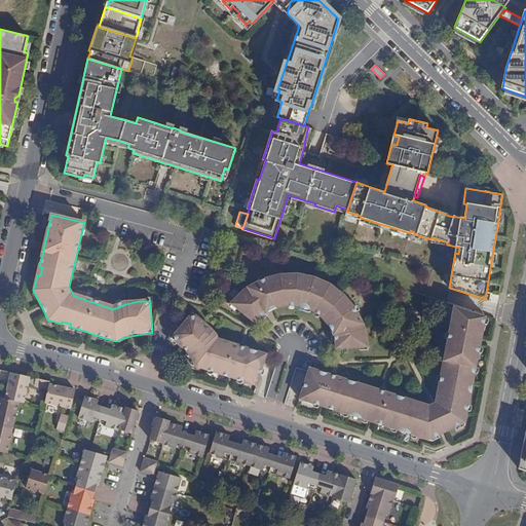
[(336,348),(368,346),(366,333),(361,321),(354,308),(346,298),(337,290),(326,283),(313,277),(300,274),(287,274),(273,276),(261,280),(249,287),(238,295),(230,304),(255,324),(260,317),(266,312),(273,309),(280,306),(289,305),(297,306),(304,307),(311,310),(318,314),(324,320),(329,327),(333,333),(335,341),(336,348)]
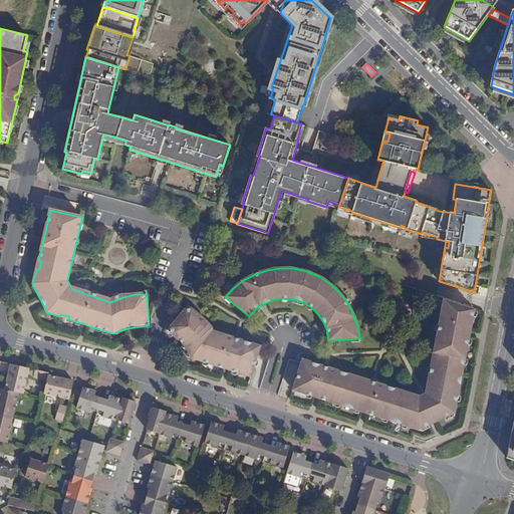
[(474,309),(443,300),(436,337),(429,376),(425,396),(419,397),(375,382),(327,367),(302,359),(301,362),(294,386),(307,390),(305,394),(313,397),(319,399),(340,406),(341,401),(353,405),(353,409),(360,412),(367,414),(389,421),(390,417),(403,420),(402,424),(419,430),(435,422),(440,420),(455,413),(457,401),(461,377),(465,358),(461,357),(463,344),(467,345),(469,337),(470,331),(470,329),(474,309)]
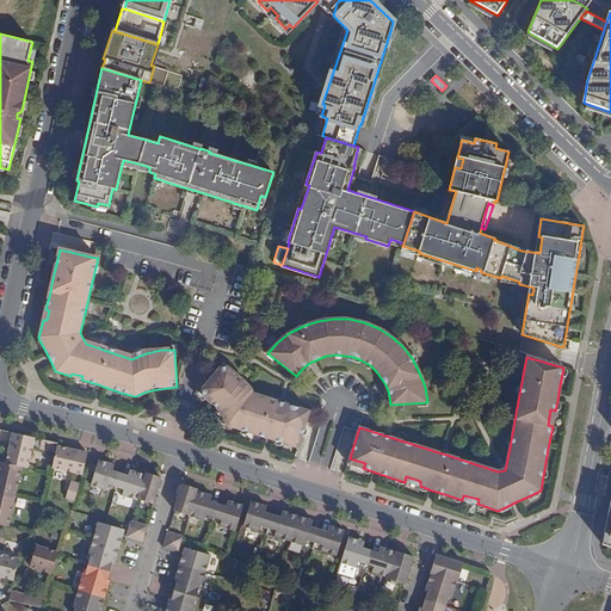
[(211,403),(213,406),(217,412),(220,414),(227,426),(240,430),(266,438),(273,440),(283,443),(284,438),(300,444),(307,420),(309,412),(253,394),(248,387),(236,375),(223,365),(199,394),(201,395),(211,403)]
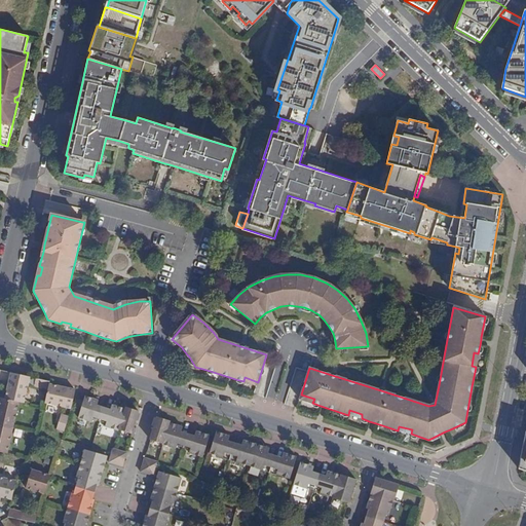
[(24,403),(30,377),(10,372),(8,383),(4,399),(19,402),(24,403)]
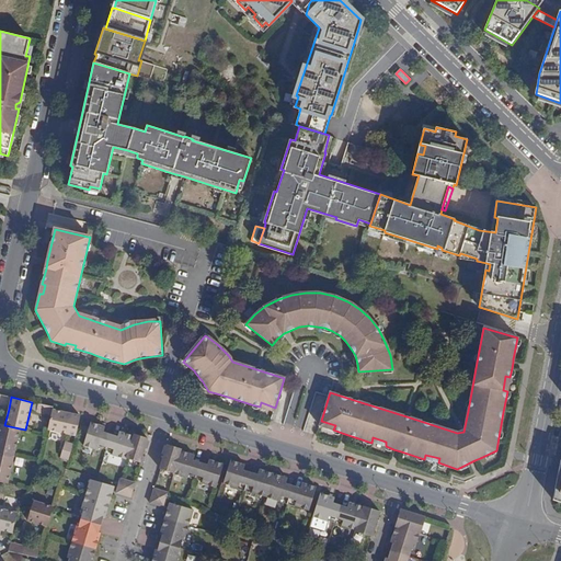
[(54,407),(38,403),(36,412),(52,415),(53,410),(54,407)]
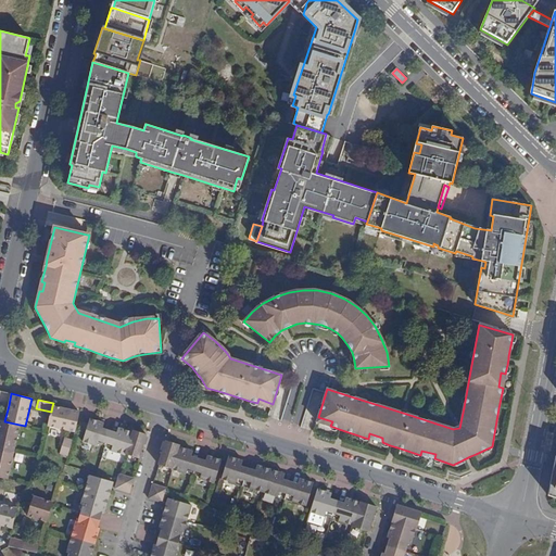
[(79,413),(52,406),(51,412),(48,426),(75,432),(79,413)]
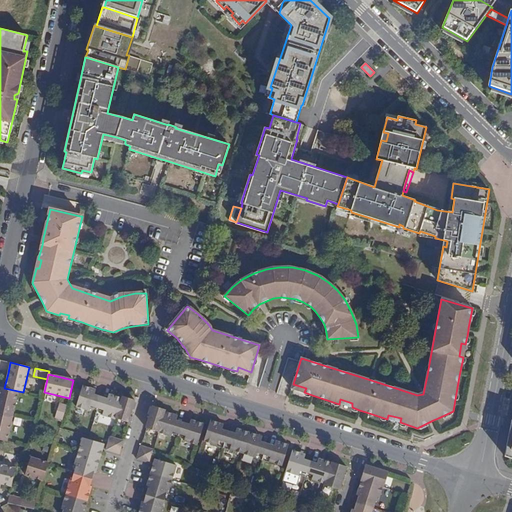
[(90,408),(96,410),(100,396),(95,394),(96,390),(82,385),(76,407),(89,411),(90,408)]
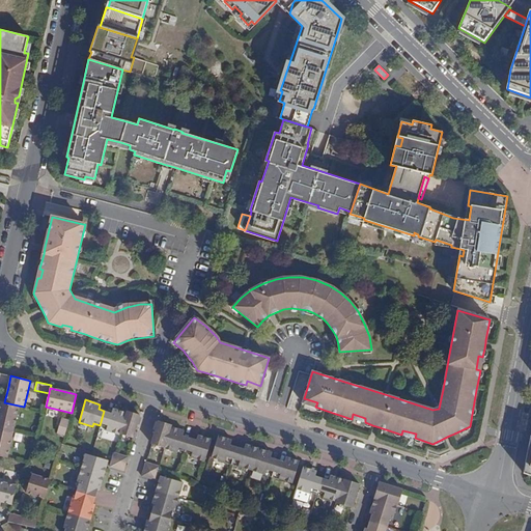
[(0,428),(12,431),(19,406),(4,402),(0,400),(0,428)]
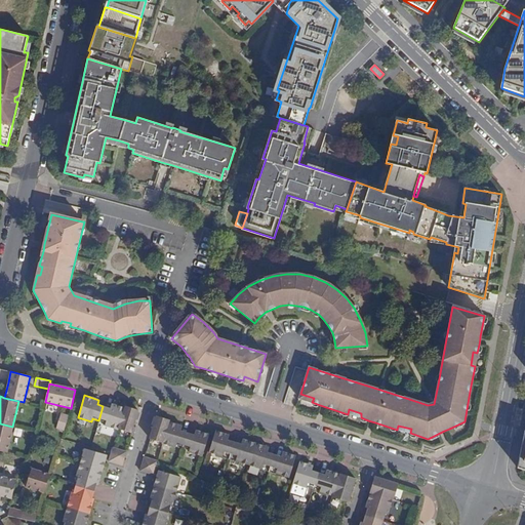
[(105,426),(118,430),(124,408),(111,404),(110,409),(103,406),(98,420),(105,422),(105,426)]
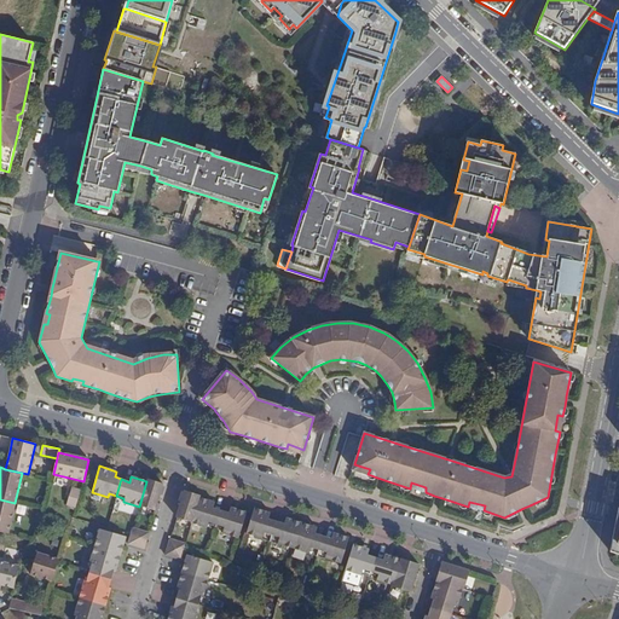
[(146,481),(139,507),(154,512),(160,495),(162,484),(148,479),(146,481)]
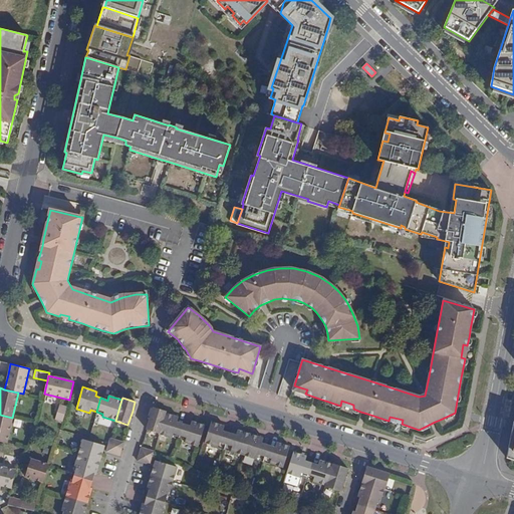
[(62,422),(67,408),(59,405),(55,419),(62,422)]
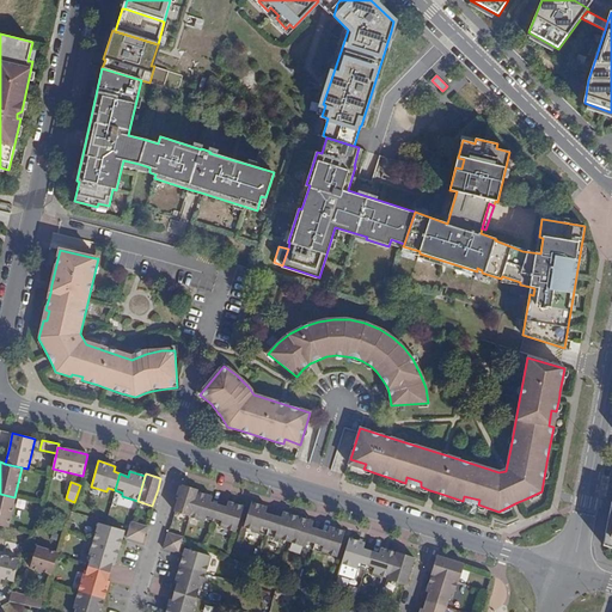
[(189,516),(196,491),(197,489),(182,485),(177,501),(175,512),(189,516)]
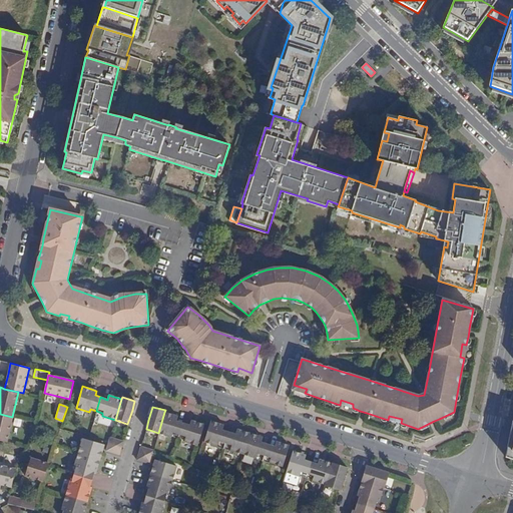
[(177,417),(164,412),(158,433),(158,434),(171,438),(172,435),(178,437),(182,423),(176,421),(177,417)]
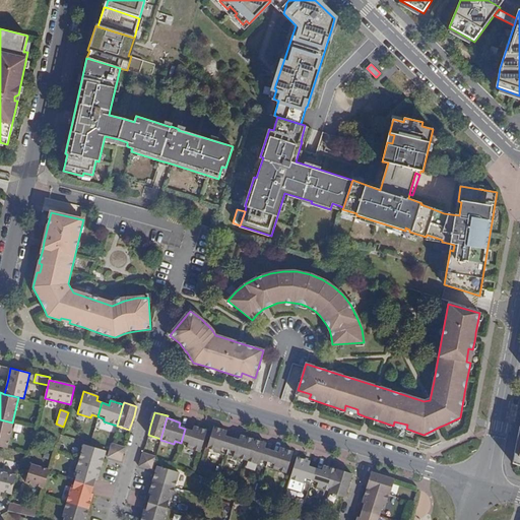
[(12,423),(0,419),(0,446),(6,448),(12,423)]
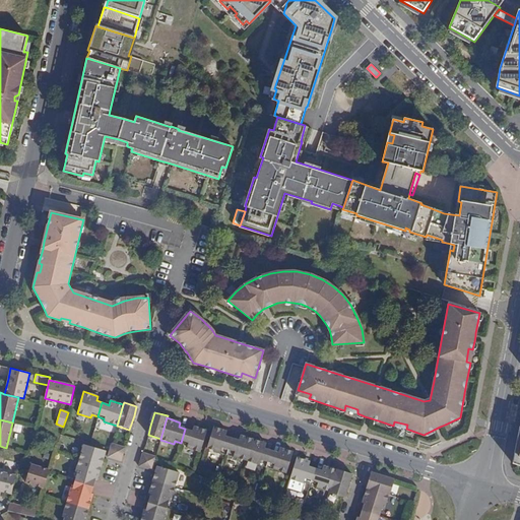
[(191,431),(185,429),(181,443),(187,445),(187,448),(200,452),(207,431),(193,426),(191,431)]
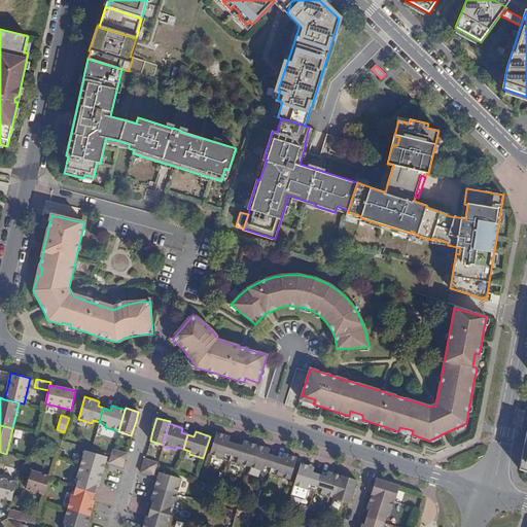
[(230,462),(235,444),(227,442),(230,436),(216,432),(210,455),(221,458),(223,459),(230,462)]
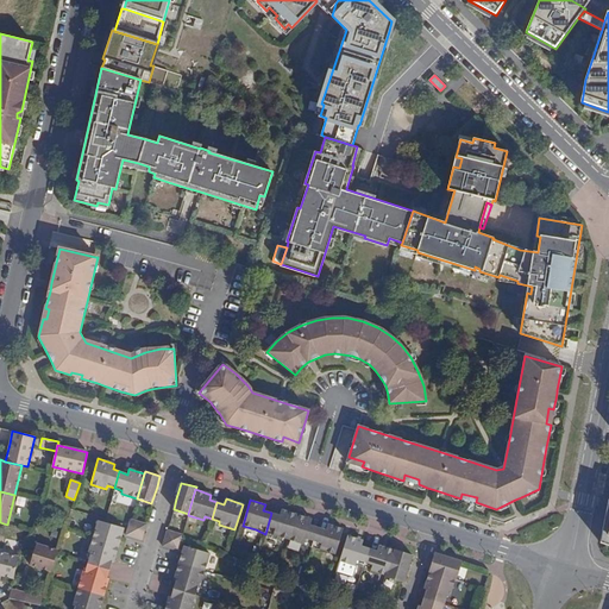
[(278,515),(271,513),(265,534),(271,535),(275,535),(289,539),(296,514),(281,509),(278,515)]
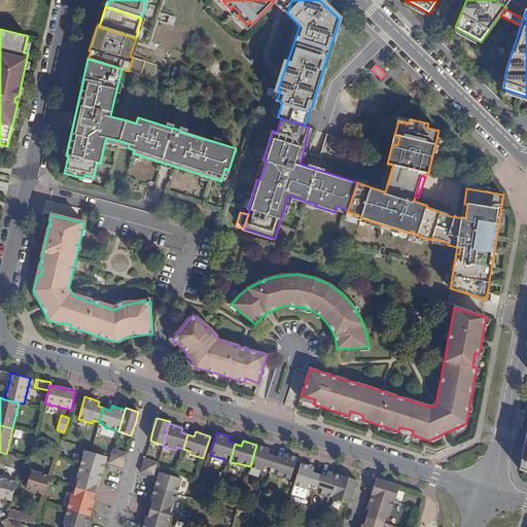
[(270,449),(256,445),(250,466),(261,470),(262,472),(270,473),(275,456),(269,454),(270,449)]
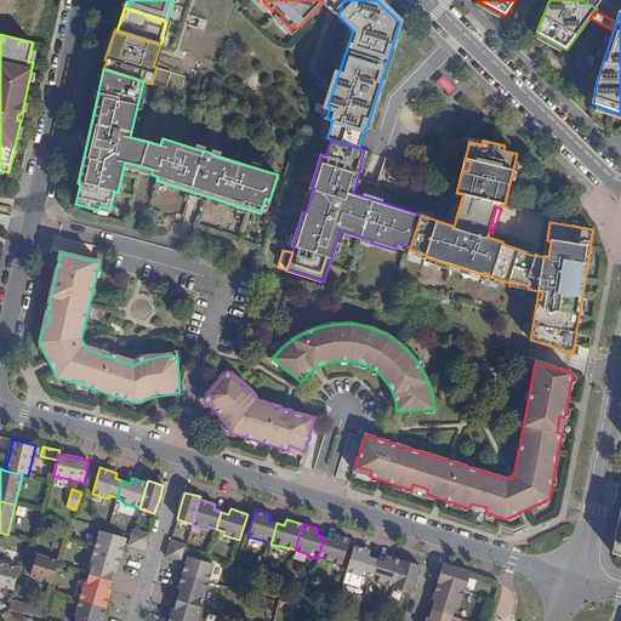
[(134,530),(129,545),(144,551),(149,534),(134,530)]
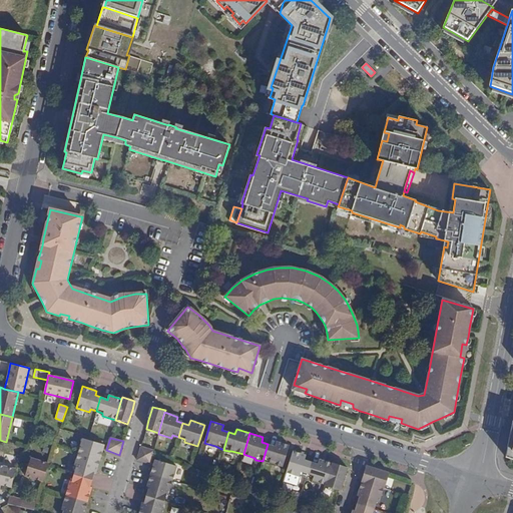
[(78,453),(100,459),(104,445),(82,439),(78,453)]
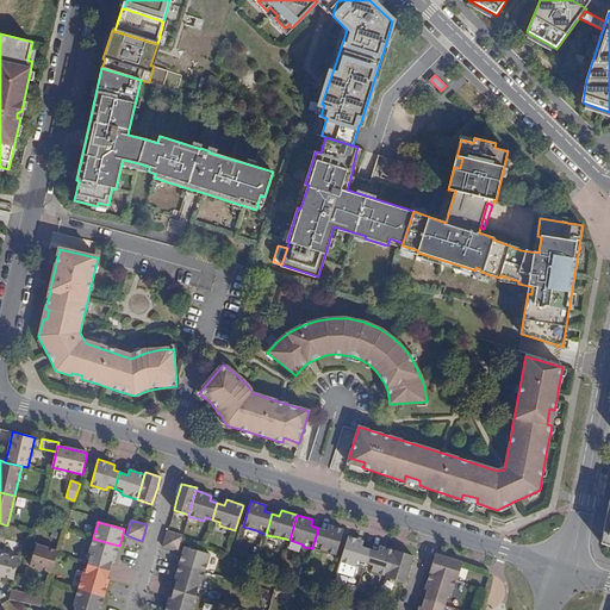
[(327,530),(318,528),(312,548),(319,551),(322,551),(336,555),(344,530),(328,526),(327,530)]
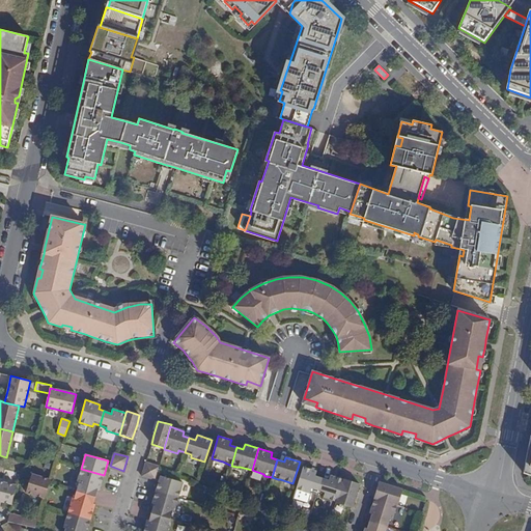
[(146,463),(142,476),(156,480),(159,466),(146,463)]
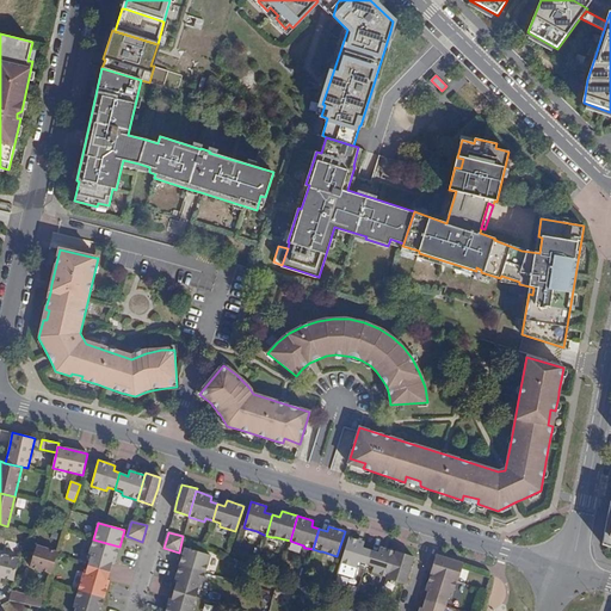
[(365,567),(370,550),(363,549),(364,542),(349,538),(341,563),(358,568),(358,565),(365,567)]
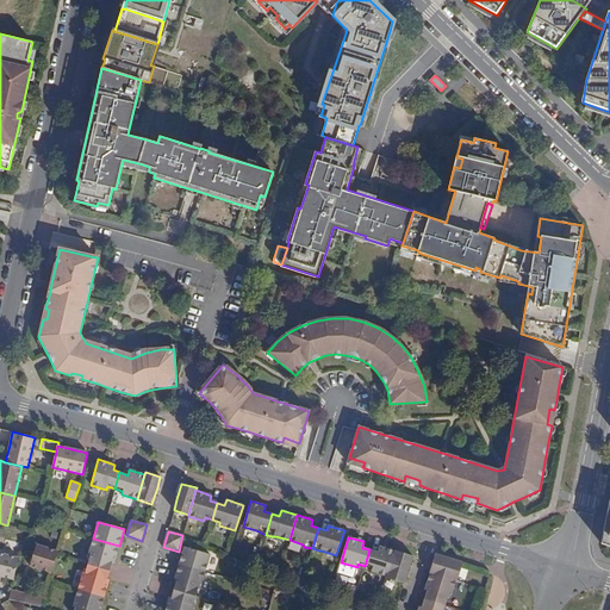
[(114,562),(119,546),(93,539),(88,555),(89,556),(88,565),(110,571),(112,564),(114,562)]
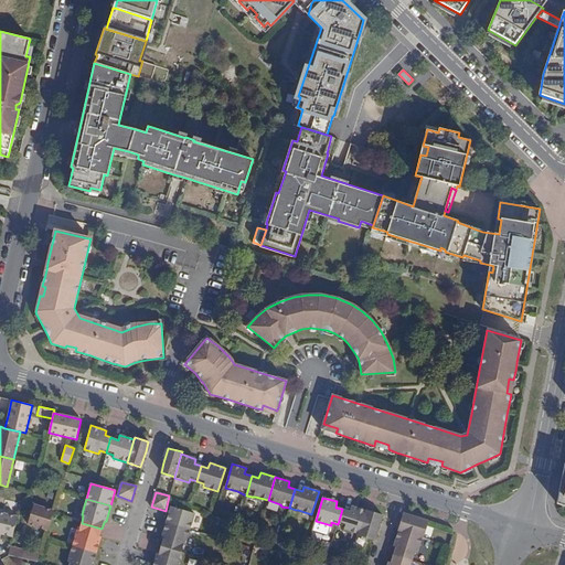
[(28,524),(48,530),(54,511),(33,504),(28,524)]
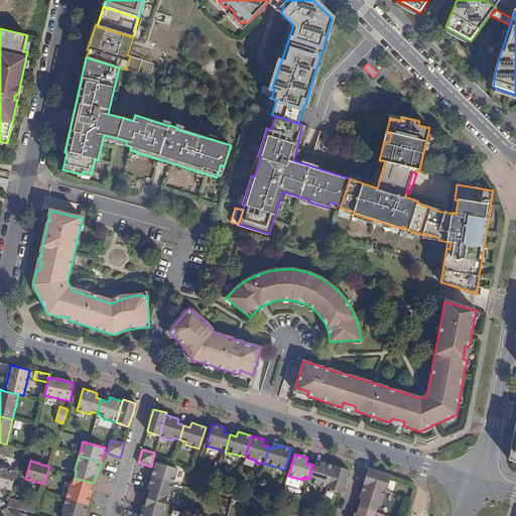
[(151,477),(173,484),(177,469),(155,462),(155,463),(151,477)]
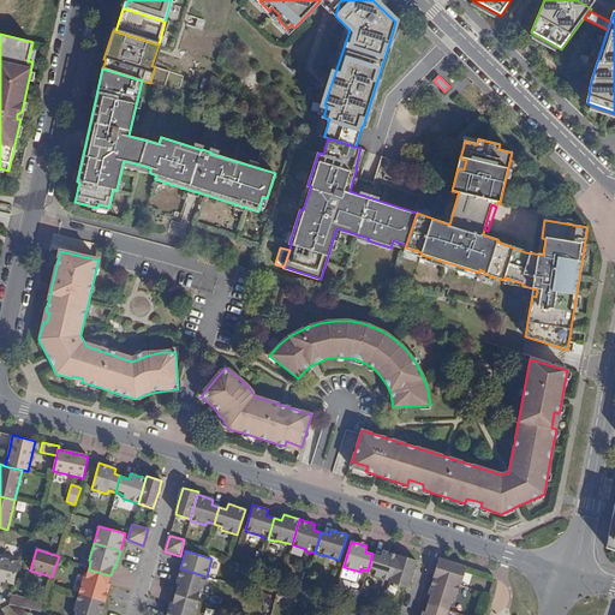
[(381,556),(372,554),(368,571),(376,573),(376,577),(390,581),(389,584),(407,589),(413,573),(413,571),(417,561),(398,555),(396,555),(382,551),(381,556)]
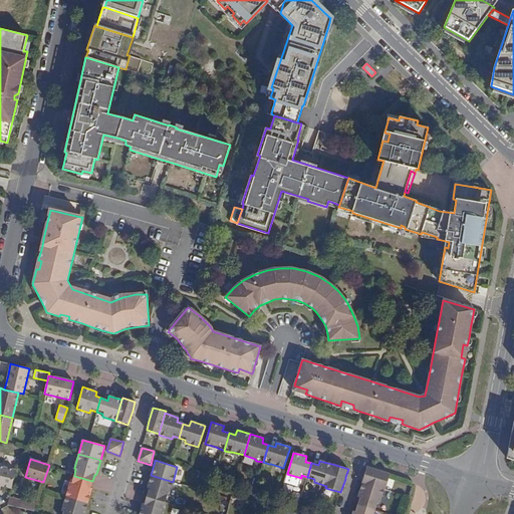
[(0,485),(11,489),(16,470),(0,466),(0,485)]
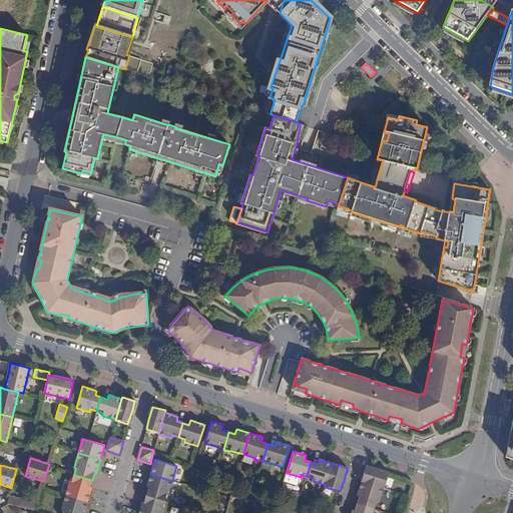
[(385,488),(389,473),(366,466),(362,482),(383,488),(385,488)]
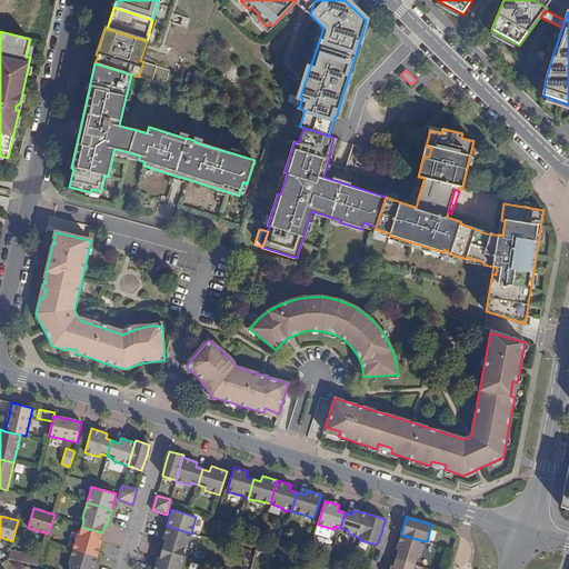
[(187,549),(191,533),(167,526),(162,542),(163,543),(161,550),(182,557),(185,549),(187,549)]
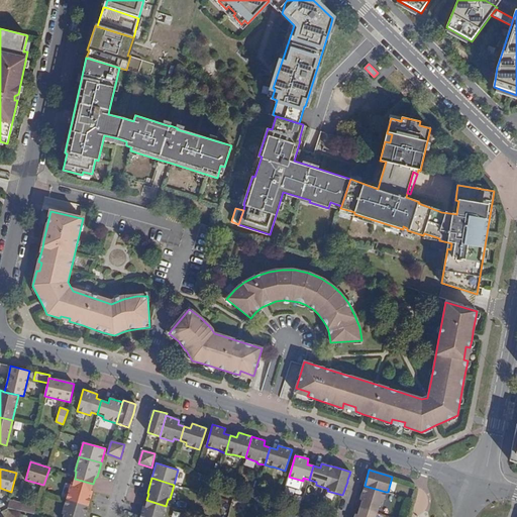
[(91,490),(93,484),(75,479),(73,485),(71,485),(67,499),(88,505),(93,491),(91,490)]
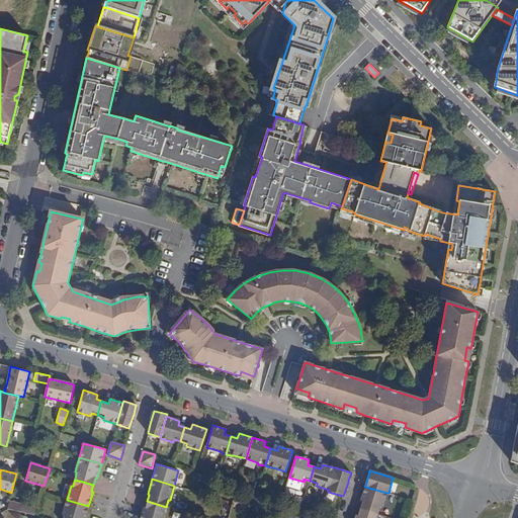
[(382,507),(386,493),(365,487),(361,501),(363,502),(360,509),(378,514),(380,507),(382,507)]
